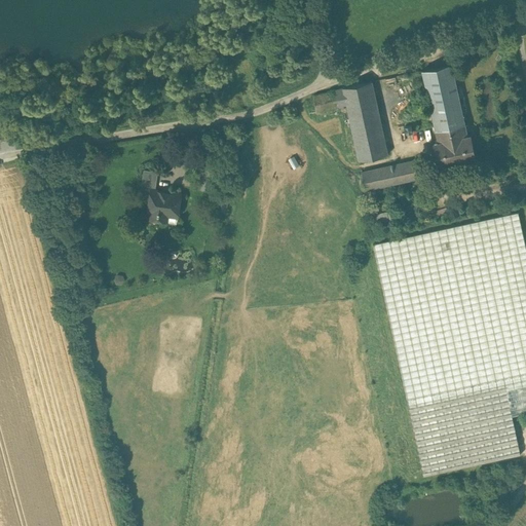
[(437,129),(463,123),(465,123),(452,64),(422,70),(436,129),(437,129)]
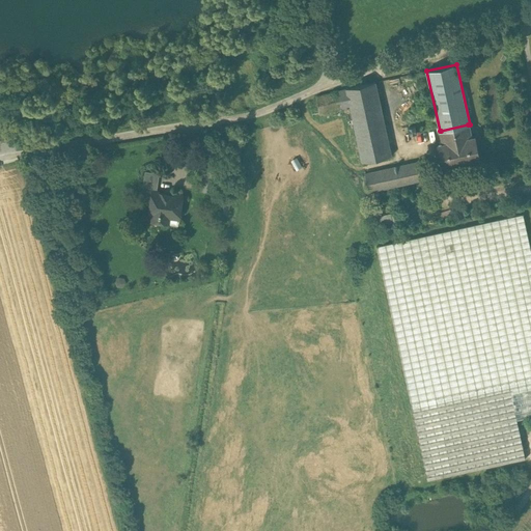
[(392,155),(375,82),(346,88),(346,89),(317,96),(320,113),(350,106),(362,162),(392,155)]
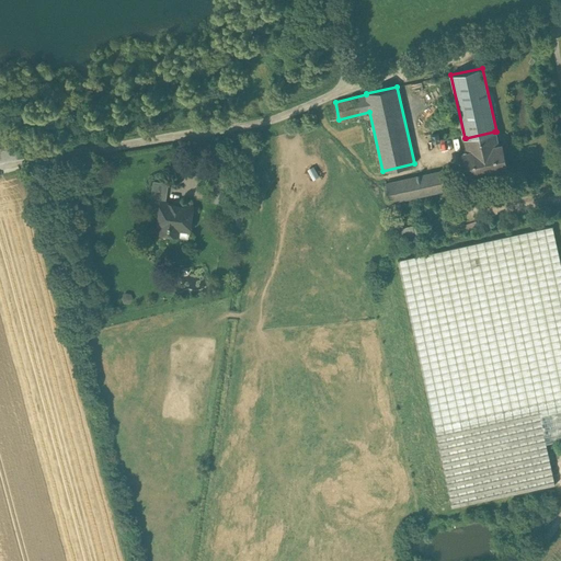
[(497,145),(494,132),(466,138),(469,151),(464,152),(469,176),(507,168),(502,144),(497,145)]
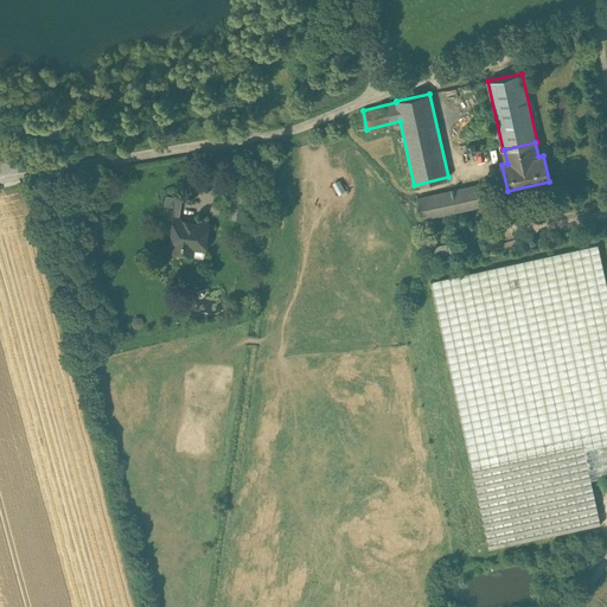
[(489,181),(417,198),(422,219),(493,203),(489,181)]
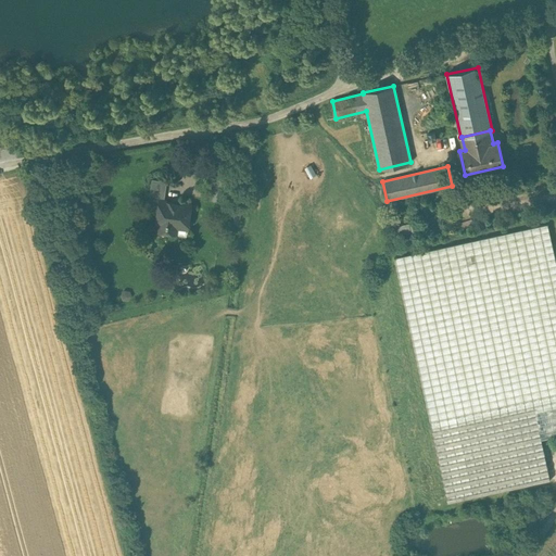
[(229,178),(219,177),(216,200),(226,202),(229,178)]
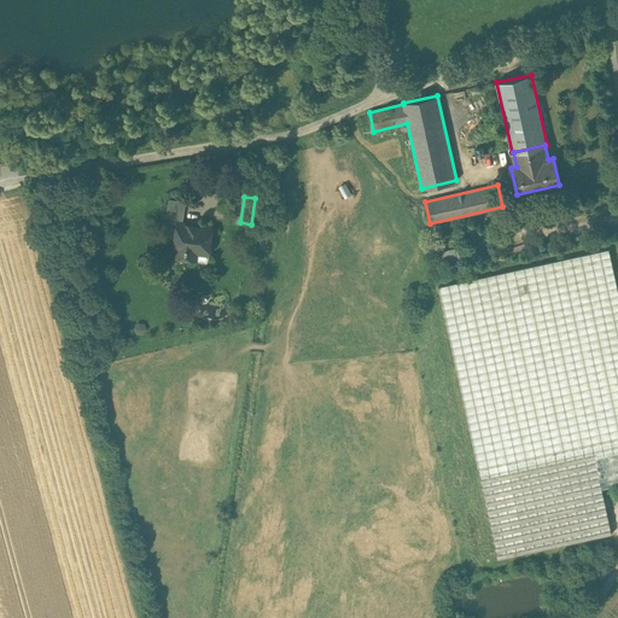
[(180,222),(187,222),(190,200),(173,199),(170,222),(180,222)]
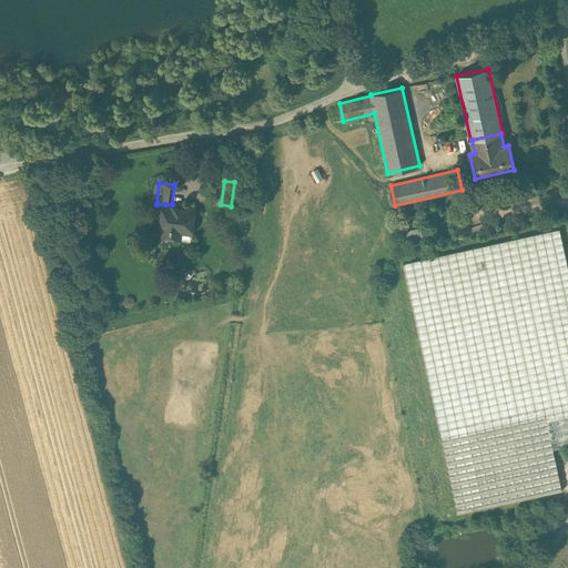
[(172,204),(165,204),(162,237),(185,240),(185,234),(198,235),(201,206),(172,204)]
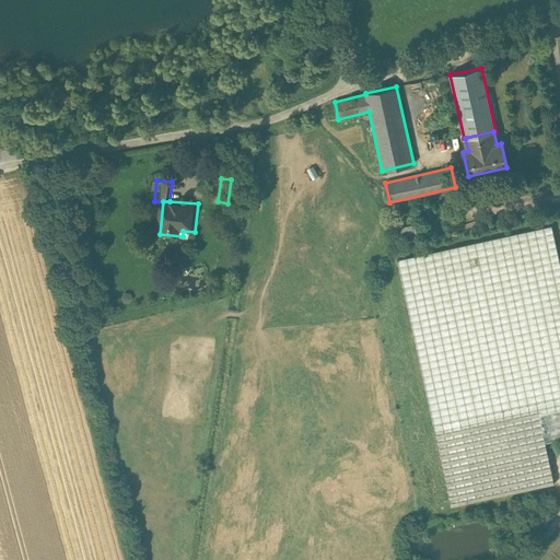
[(422,224),(396,230),(398,241),(424,235),(422,224)]
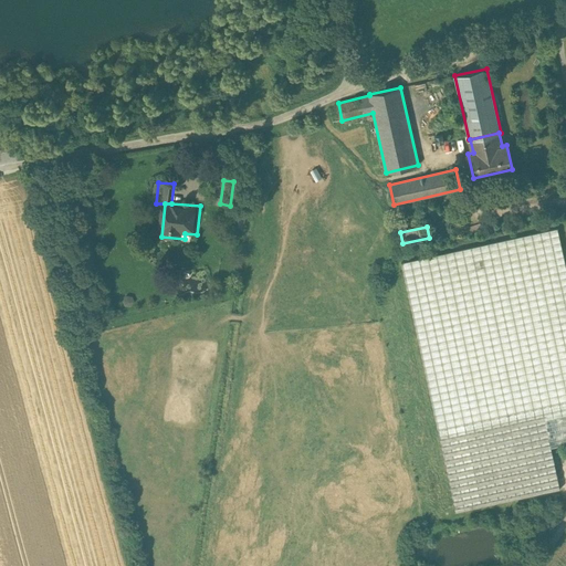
[(496,425),(510,498),(564,489),(556,446),(565,443),(565,420),(551,423),(548,415),(496,425)]
